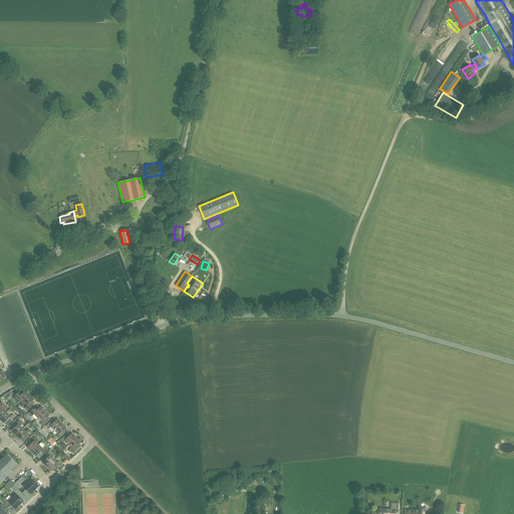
[(19,393),(14,398),(18,402),(20,400),(22,402),(30,395),(26,391),(22,394),(20,392),(19,393)]
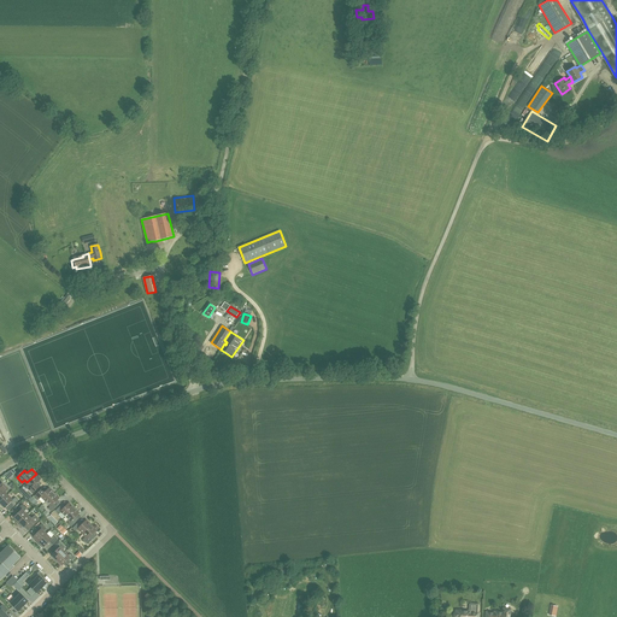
[(36,474),(27,482),(33,488),(30,489),(33,493),(39,487),(40,486),(37,483),(41,479),(36,474)]
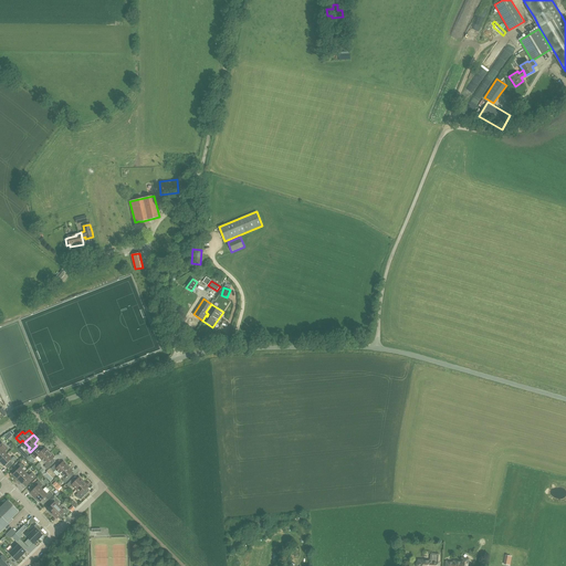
[(38,450),(33,454),(35,458),(38,456),(42,460),(50,452),(45,448),(42,451),(39,449),(38,450)]
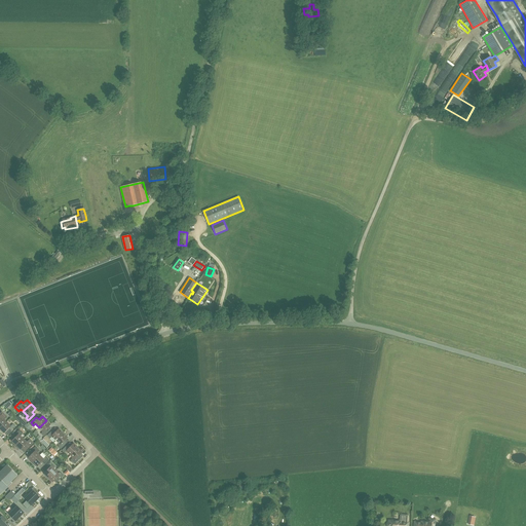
[(46,420),(39,427),(43,431),(41,434),(44,437),(48,431),(46,429),(46,428),(50,424),(46,420)]
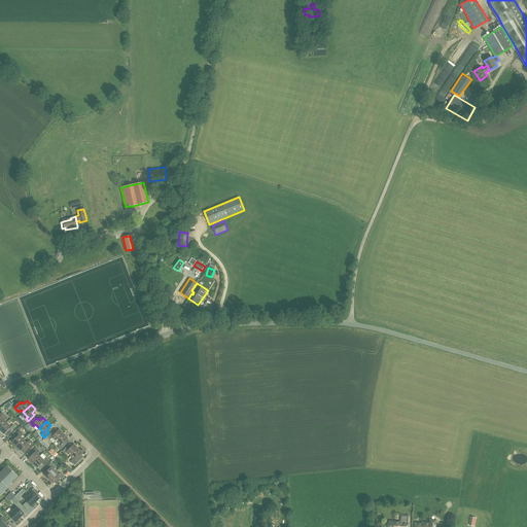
[(7,422),(0,429),(0,430),(3,433),(4,433),(7,431),(10,434),(12,432),(11,431),(15,427),(13,425),(11,427),(7,422)]
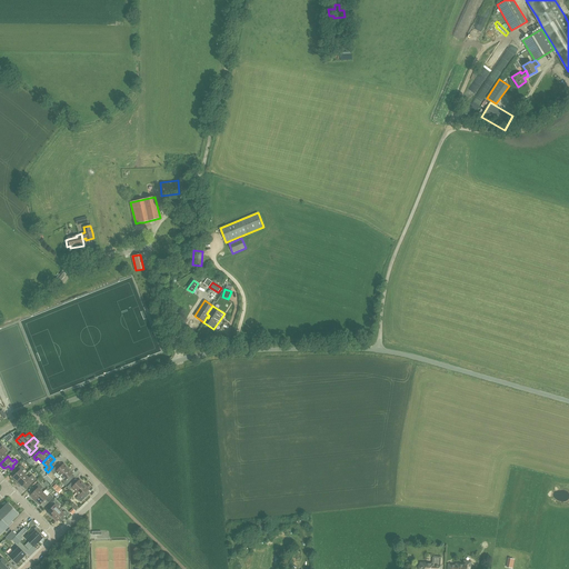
[(57,466),(51,471),(55,473),(56,471),(60,477),(69,468),(65,463),(60,468),(59,468),(57,466)]
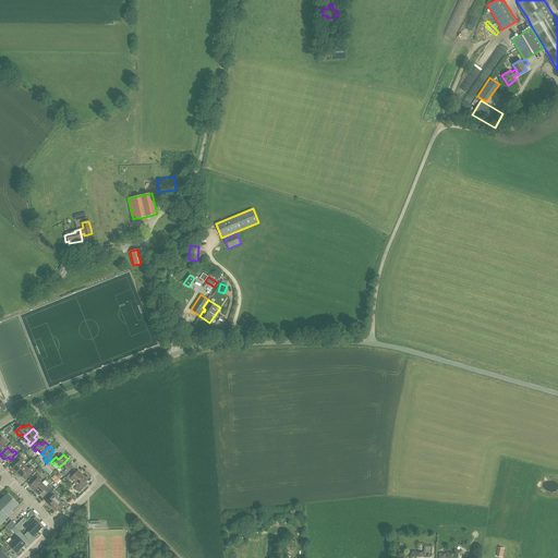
[(17,463),(13,468),(14,469),(13,469),(16,473),(25,465),(22,462),(25,460),(21,456),(15,461),(17,463)]
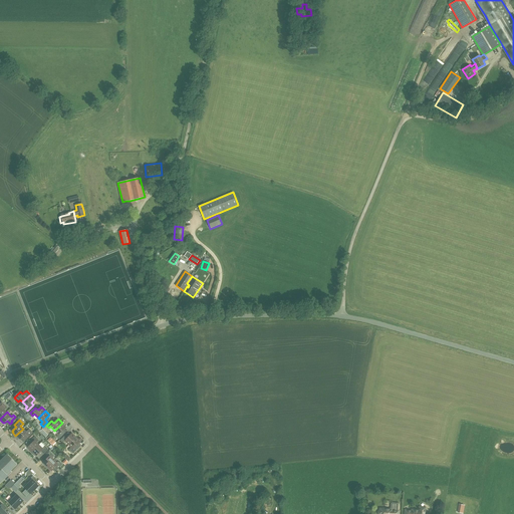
[(62,423),(54,431),(57,433),(56,434),(57,436),(57,437),(59,439),(64,434),(62,432),(62,431),(66,427),(62,423)]
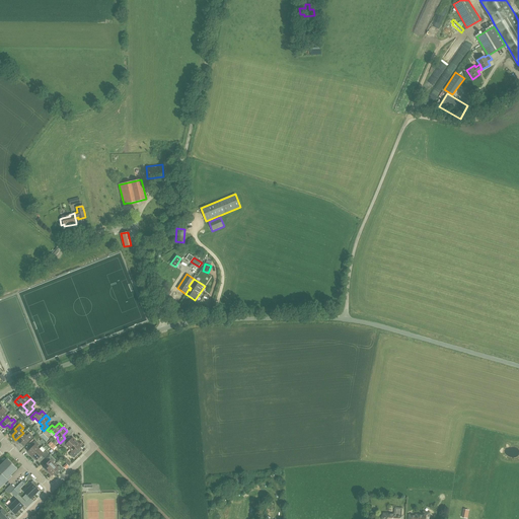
[(23,433),(15,440),(19,443),(20,443),(20,444),(21,443),(24,446),(27,443),(33,437),(29,433),(26,436),(23,433)]
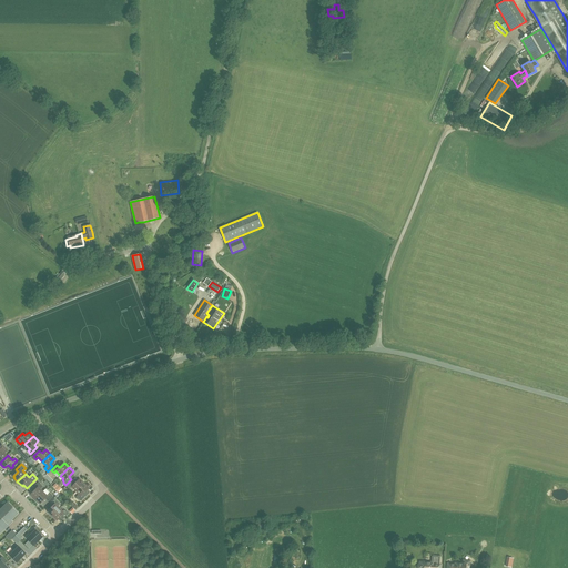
[(77,492),(84,484),(80,478),(75,483),(74,483),(72,482),(67,486),(70,489),(72,487),(77,492)]
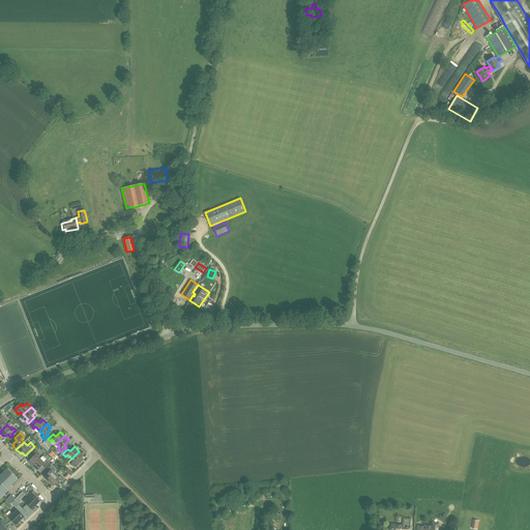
[(32,467),(40,459),(38,457),(40,453),(36,449),(31,454),(33,457),(29,461),(30,462),(29,463),(32,466),(32,467)]
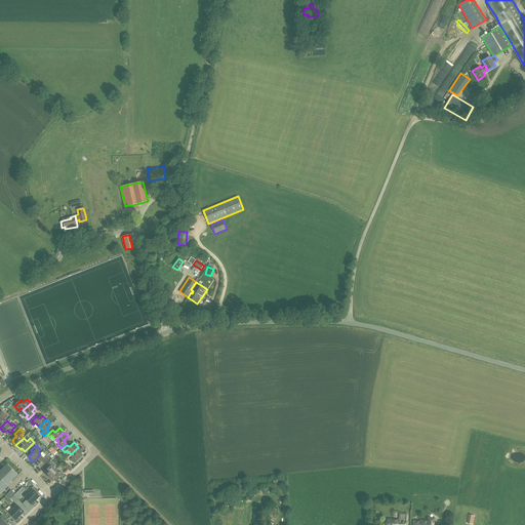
[(78,447),(71,454),(73,456),(71,459),(75,463),(80,458),(78,456),(78,455),(82,451),(78,447)]
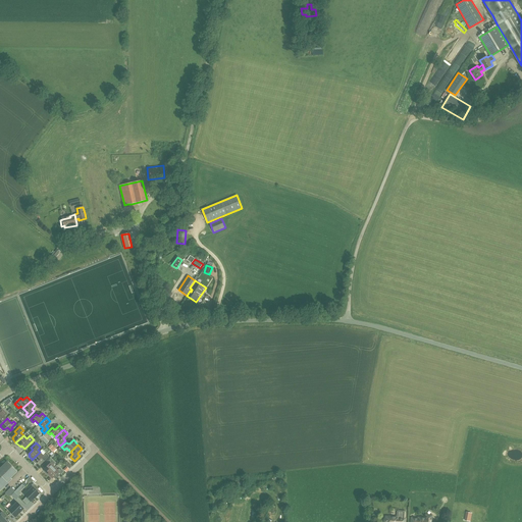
[(40,452),(32,460),(36,463),(37,462),(37,463),(42,459),(45,461),(49,457),(46,454),(45,454),(43,454),(42,454),(40,452)]
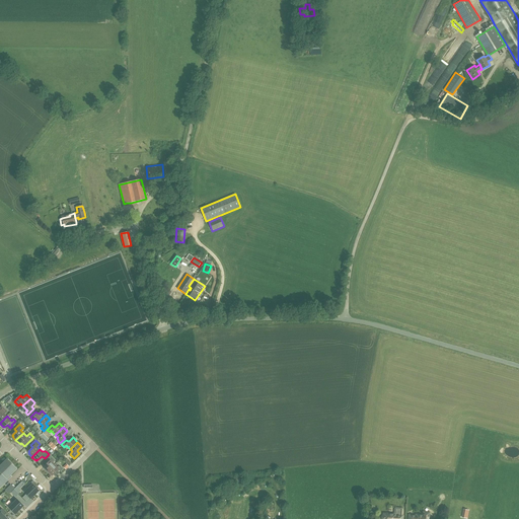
[(48,462),(44,466),(45,467),(44,468),(47,472),(55,464),(53,462),(55,460),(53,458),(51,456),(46,460),(48,462)]
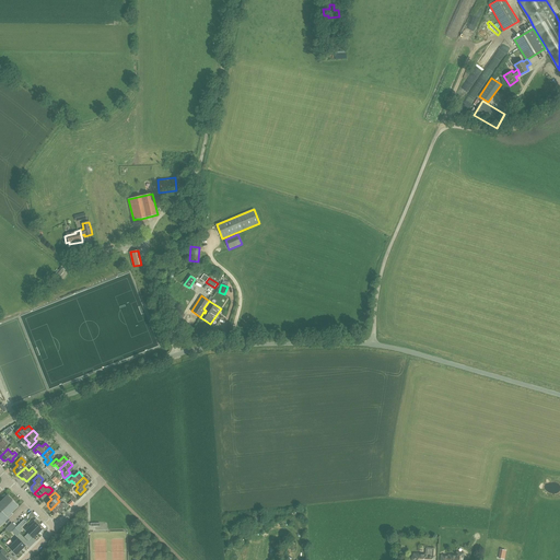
[(0,524),(9,516),(8,515),(18,504),(16,505),(9,497),(10,497),(9,496),(0,504),(0,524)]
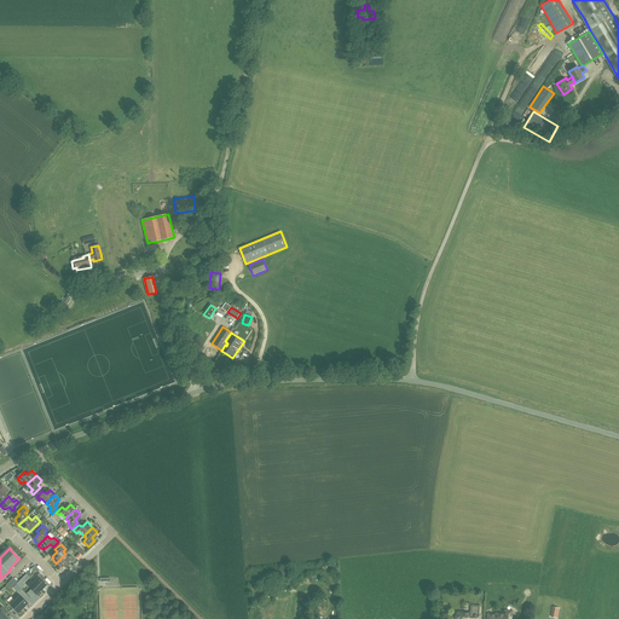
[(65,554),(56,563),(57,563),(61,567),(62,566),(63,567),(68,562),(70,565),(76,559),(73,556),(73,557),(71,556),(69,556),(68,557),(65,554)]
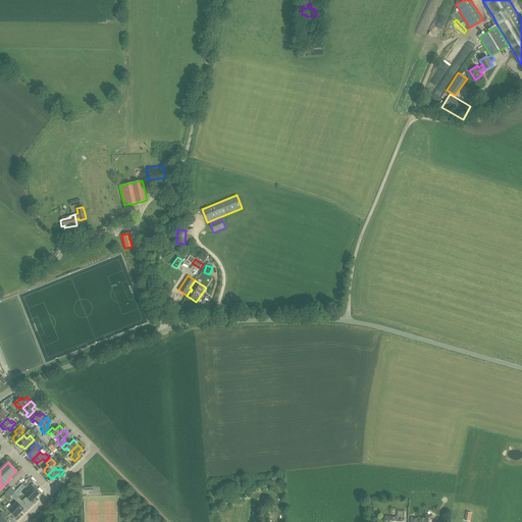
[(38,487),(34,483),(28,489),(36,498),(40,493),(36,489),(38,487)]
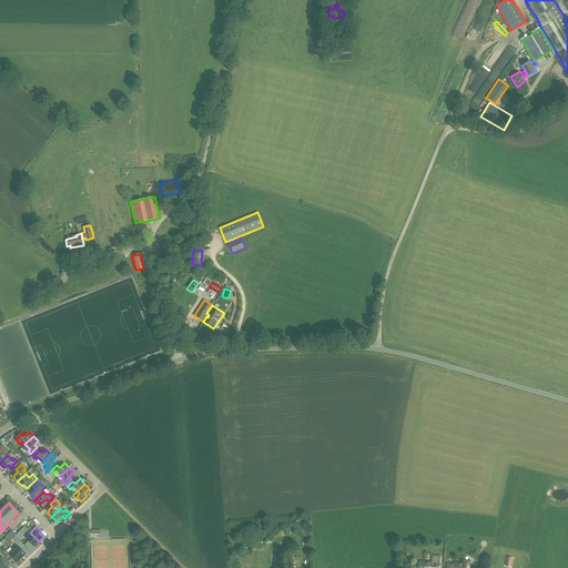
[(7,536),(7,537),(10,540),(17,535),(12,530),(7,536)]
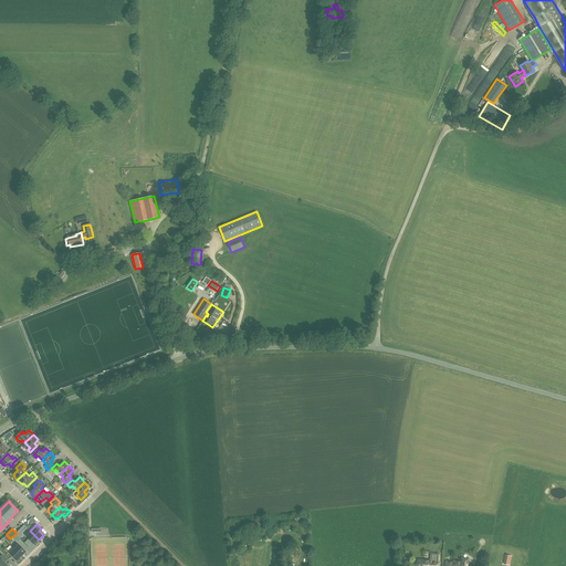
[(39,540),(30,531),(25,535),(34,544),(39,540)]
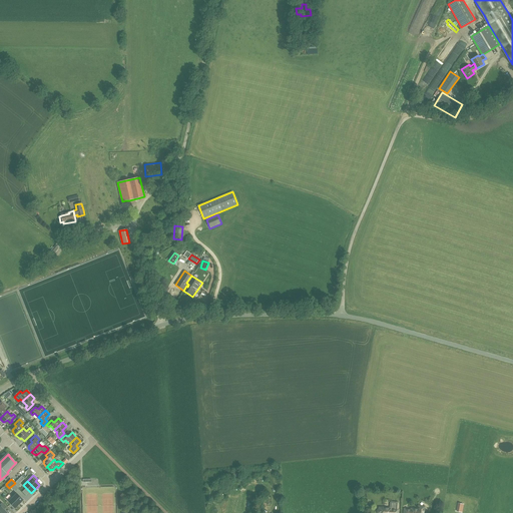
[(19,504),(23,500),(16,492),(12,496),(19,504)]
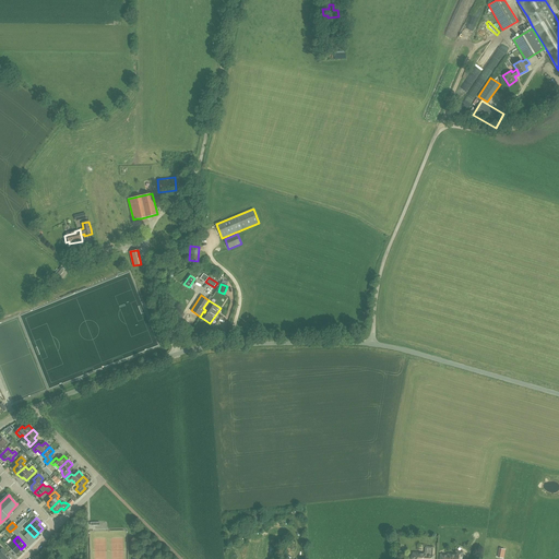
[(16,554),(19,551),(21,549),(13,540),(9,545),(13,549),(16,554)]
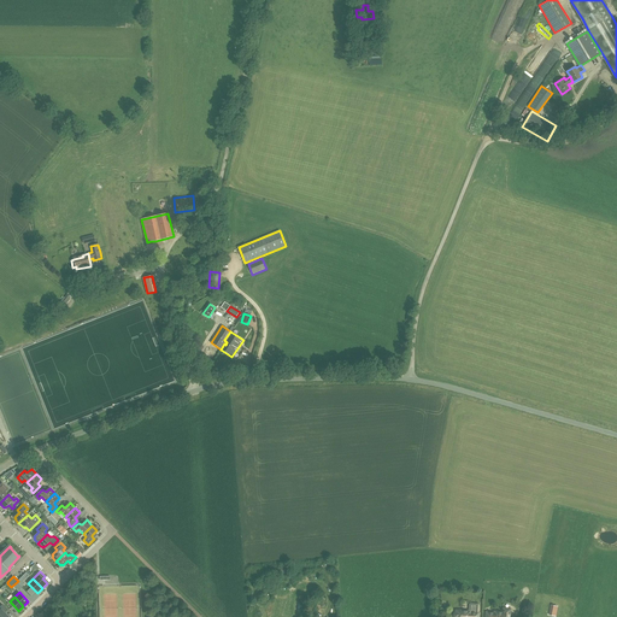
[(479,616),(479,612),(477,612),(479,605),(470,604),(469,611),(458,610),(457,611),(456,611),(456,612),(454,613),(454,616),(479,616)]
